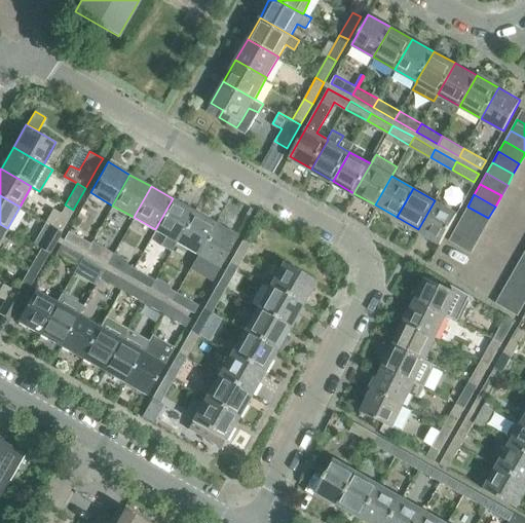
[(161,244),(172,250),(177,241),(194,211),(173,198),(155,229),(165,235),(161,244)]
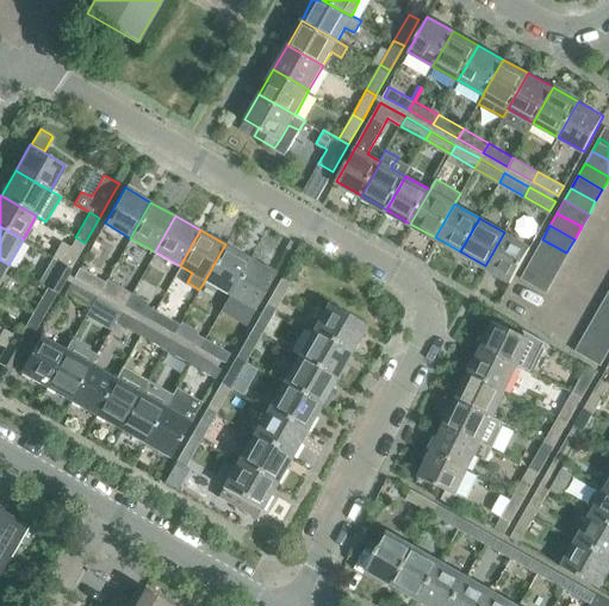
[(504,232),(485,266),(510,280),(529,247),(504,232)]
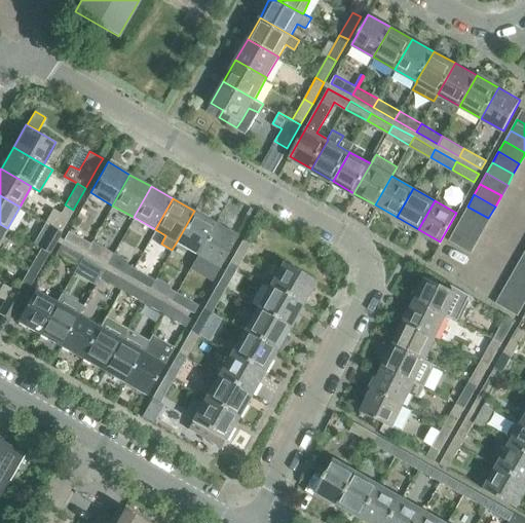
[(62,231),(73,210),(65,204),(61,212),(53,208),(45,222),(52,226),(62,231)]
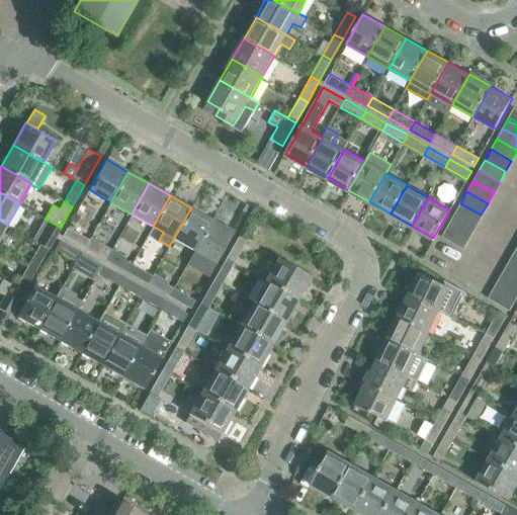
[(454,213),(475,226),(481,215),(460,203),(454,213)]
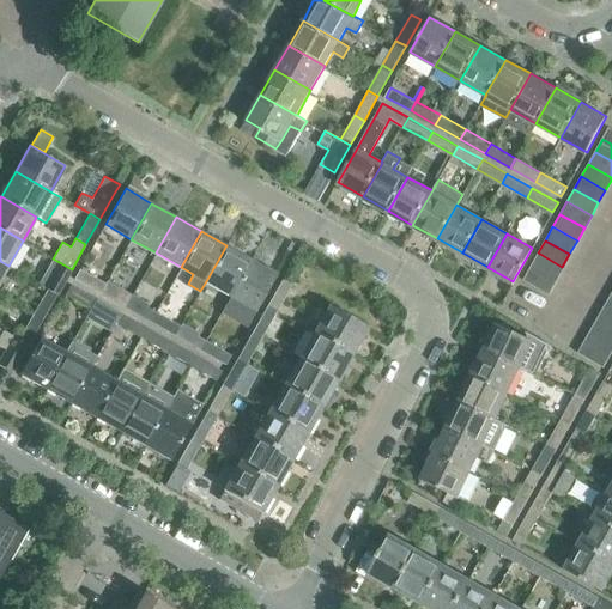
[(206,281),(230,296),(250,260),(226,245),(206,281)]
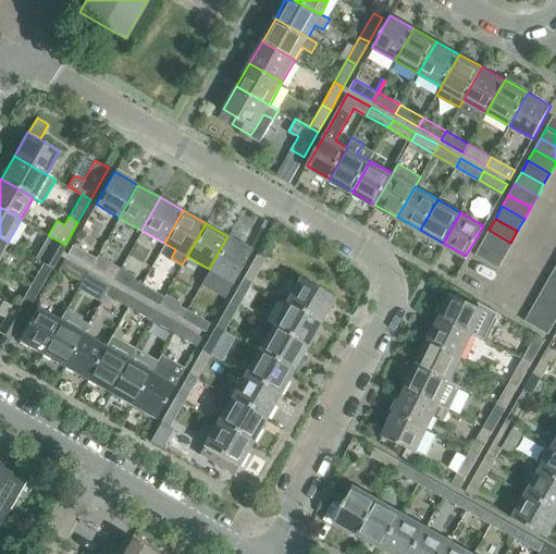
[(482,242),(504,254),(510,243),(489,230),(482,242)]
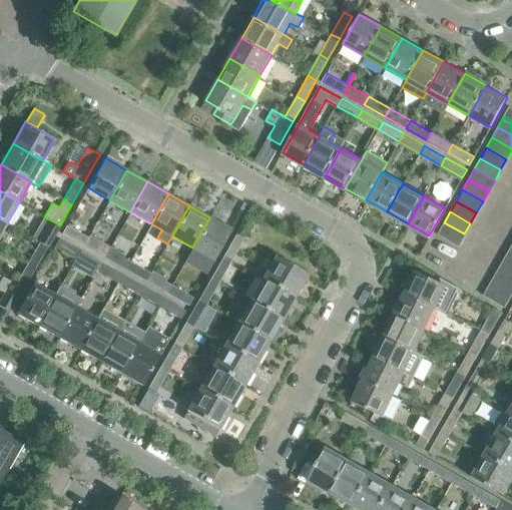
[(209,217),(192,247),(214,260),(231,229),(209,217)]
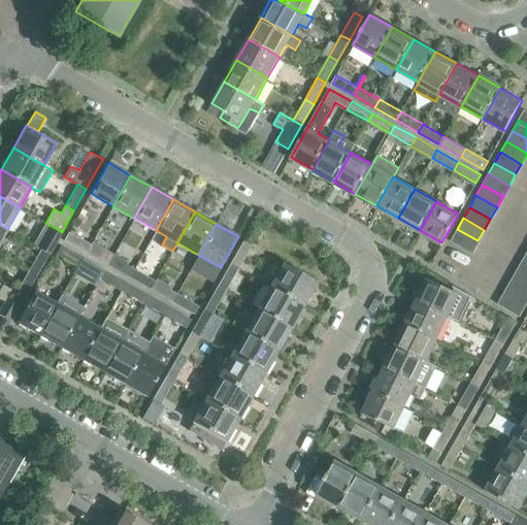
[(50,254),(62,232),(53,227),(40,249),(50,254)]
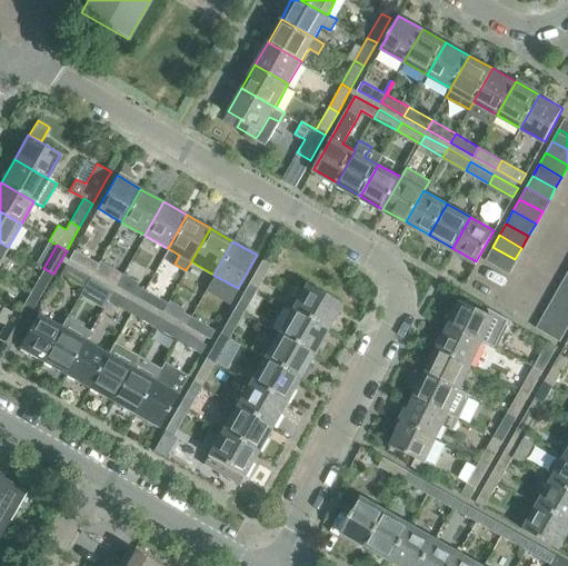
[(486,258),(487,259),(508,271),(515,259),(492,247),(486,258)]
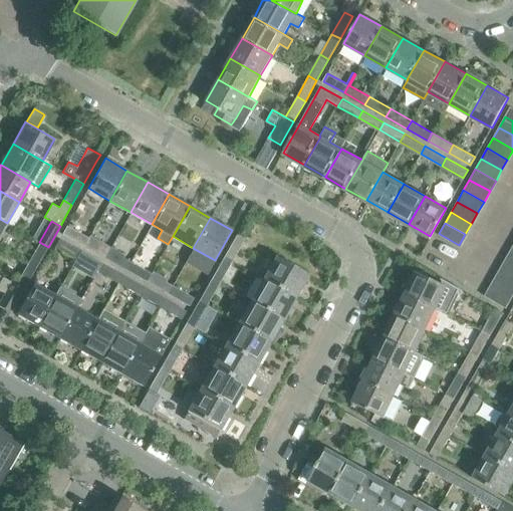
[(62,232),(84,245),(90,234),(88,237),(67,224),(62,232)]
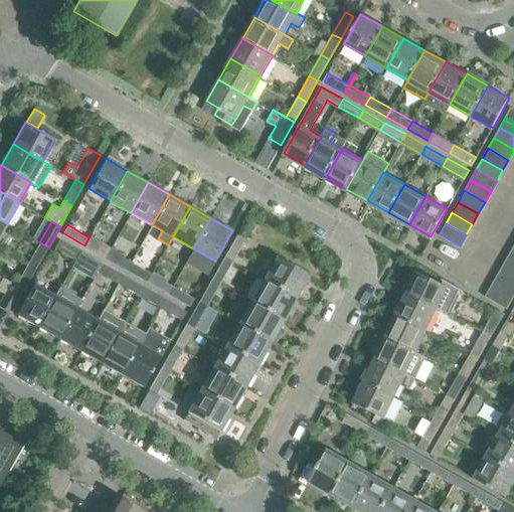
[(224,257),(232,262),(245,237),(237,233),(224,257)]
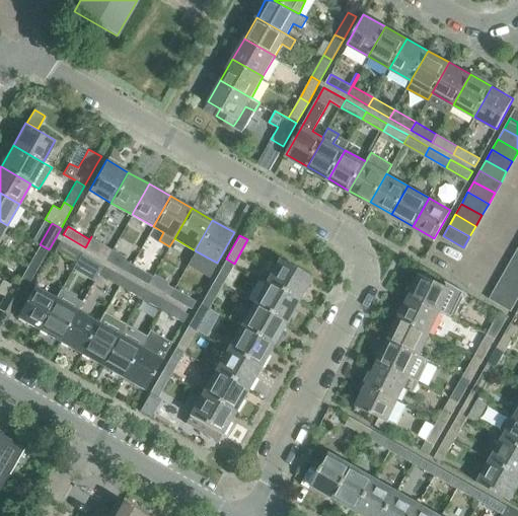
[(85,247),(106,260),(113,248),(91,236),(85,247)]
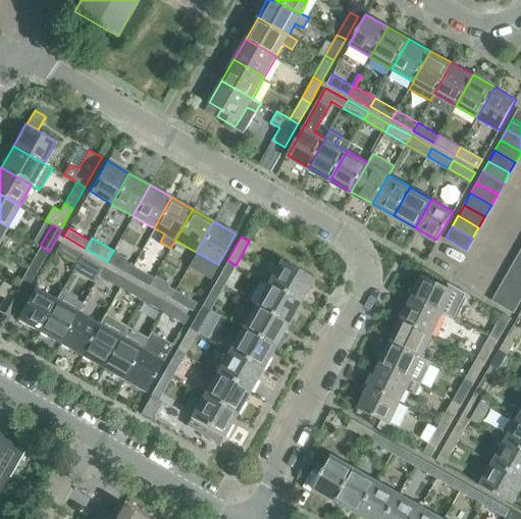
[(56,250),(77,262),(83,254),(60,242),(56,250)]
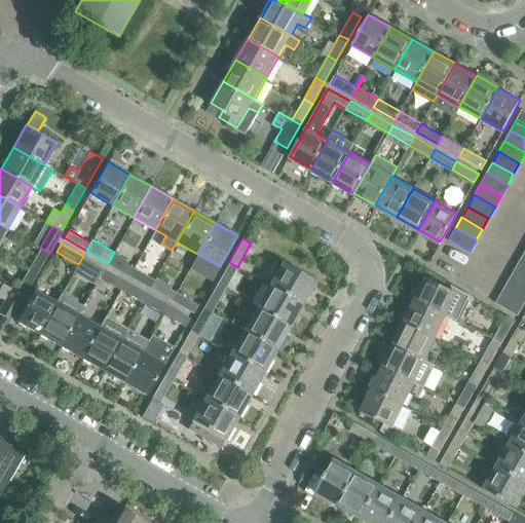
[(37,273),(49,253),(40,248),(28,269),(37,273)]
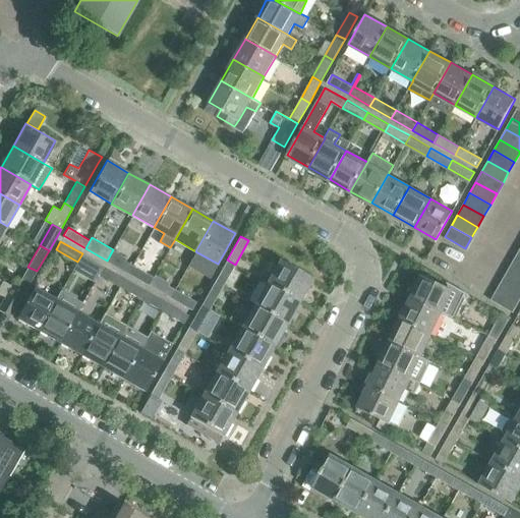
[(107,261),(127,273),(132,264),(125,260),(127,257),(113,249),(107,261)]
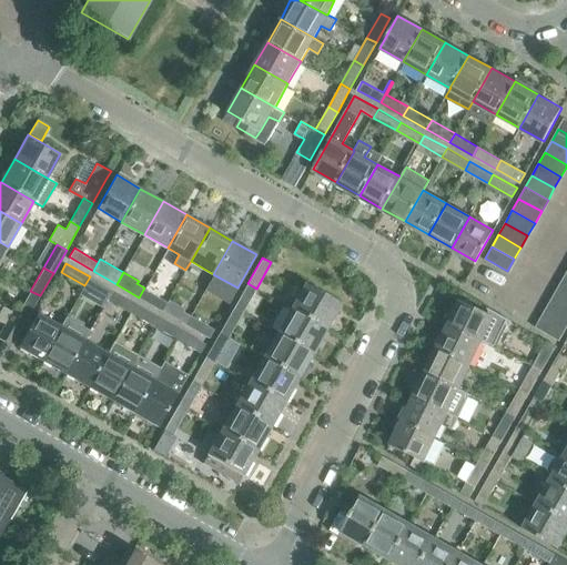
[(113,290),(90,276),(84,285),(108,299),(113,290)]
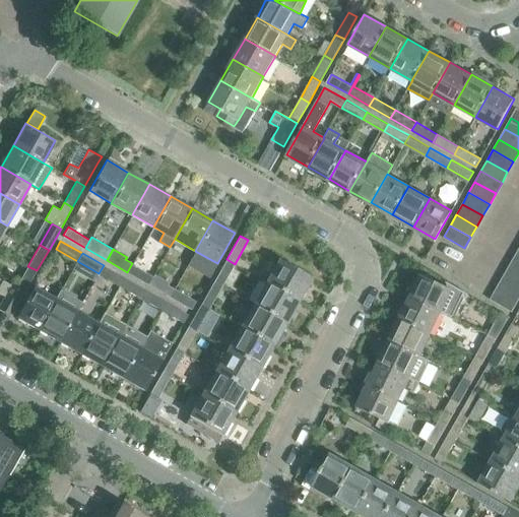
[(518,256),(515,254),(509,265),(518,270),(518,256)]
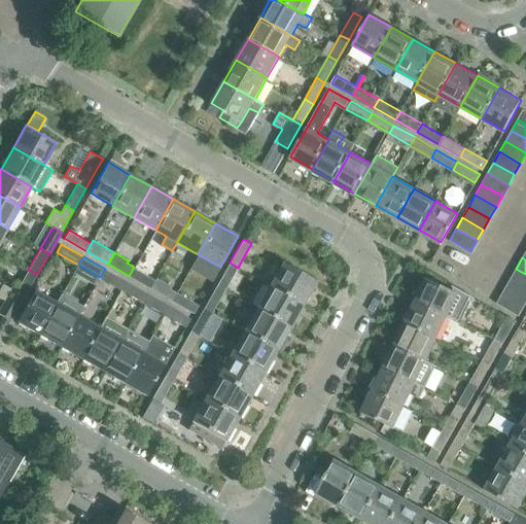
[(271,286),(303,305),(317,280),(285,262),(271,286)]
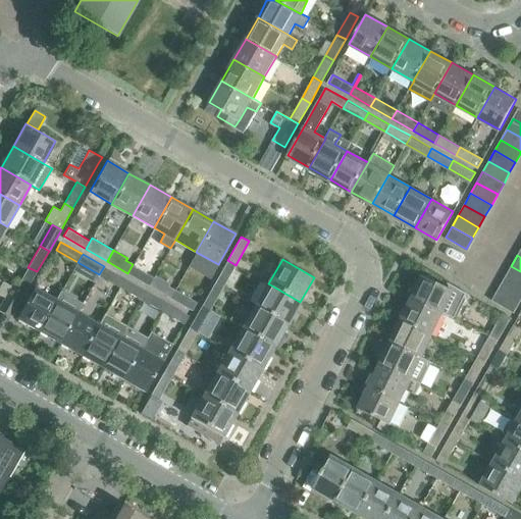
[(214,282),(222,287),(236,265),(227,260),(214,282)]
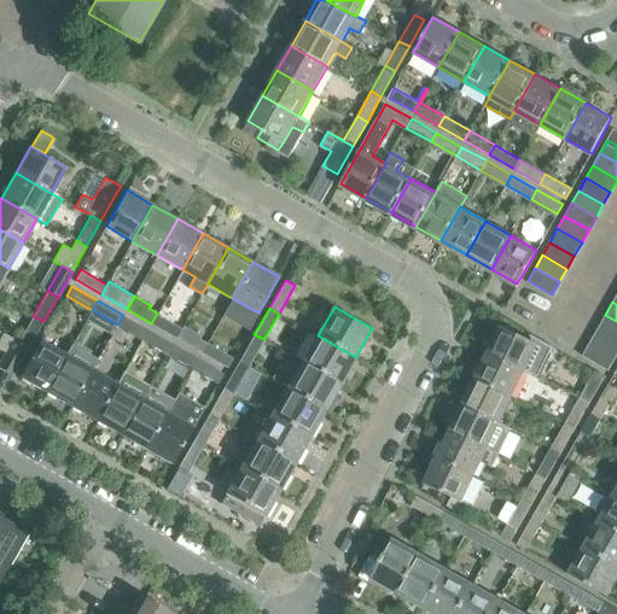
[(182,327),(157,313),(151,323),(176,338),(182,327)]
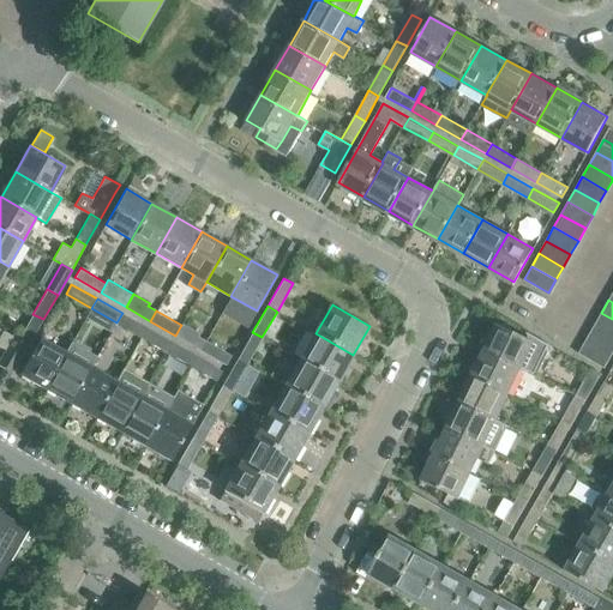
[(122,313),(116,322),(142,337),(148,327),(122,313)]
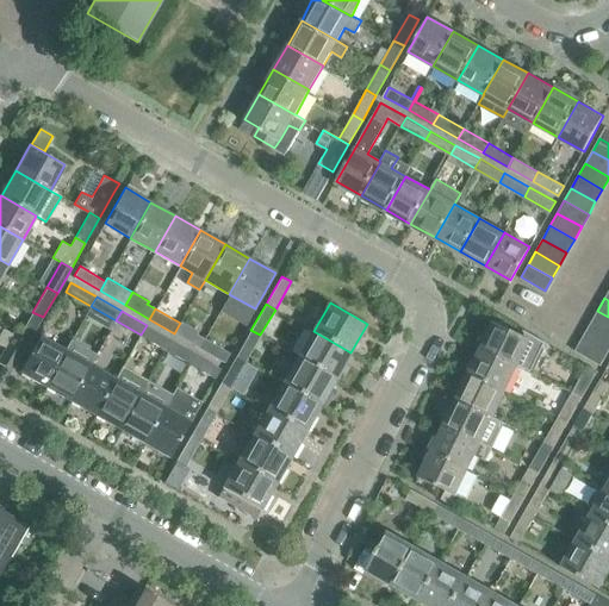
[(590,324),(608,333),(608,317),(597,311),(590,324)]
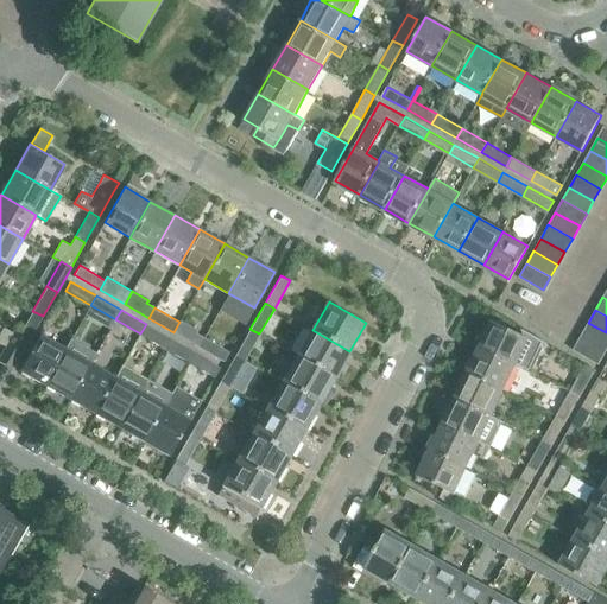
[(32,311),(19,335),(29,341),(43,316),(32,311)]
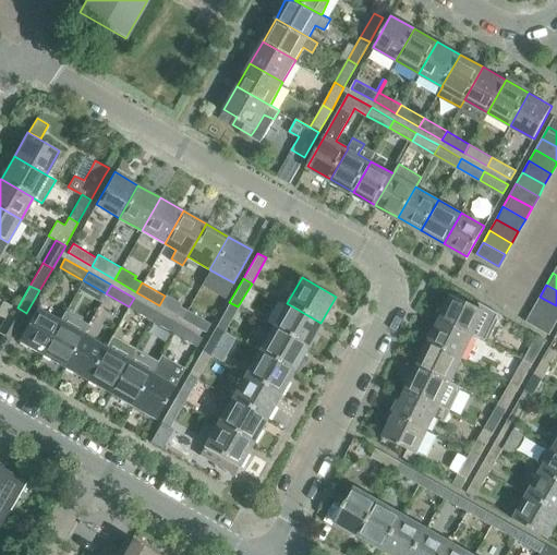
[(159,305),(182,317),(188,309),(180,304),(181,302),(166,293),(165,296),(159,305)]
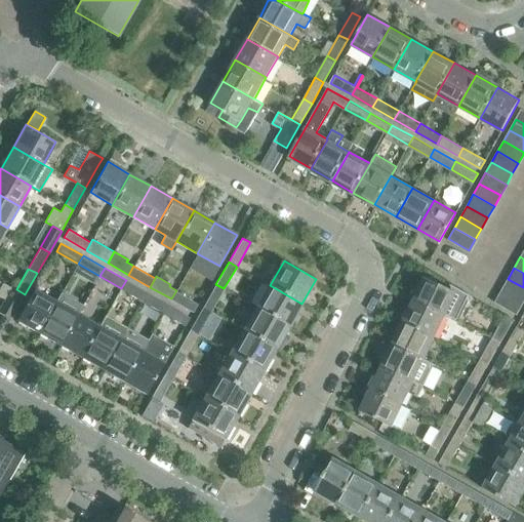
[(426,276),(414,298),(446,314),(456,319),(469,293),(454,285),(452,289),(426,276)]
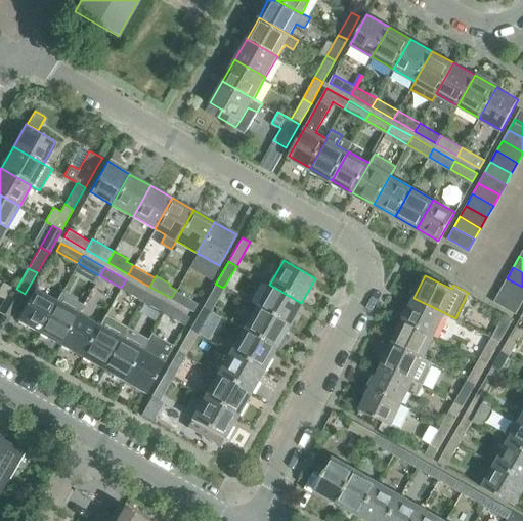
[(500,289),(522,301),(522,287),(507,278),(500,289)]
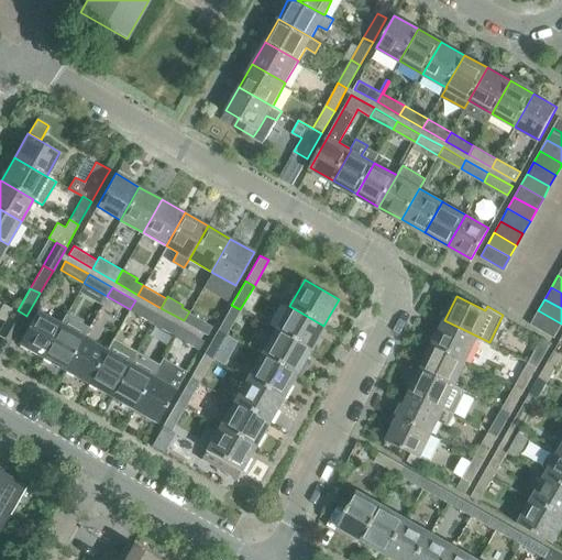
[(157,314),(135,300),(130,309),(153,322),(157,314)]
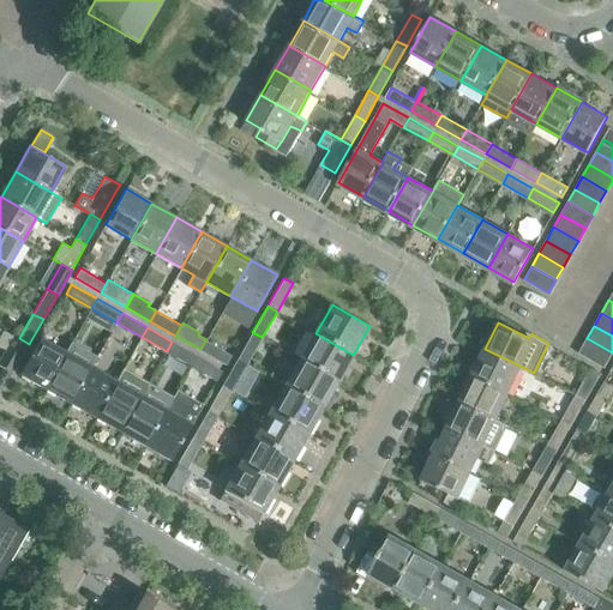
[(0,334),(0,344),(5,348),(0,356),(0,363),(13,372),(30,344),(29,344),(19,338),(4,330),(0,334)]
